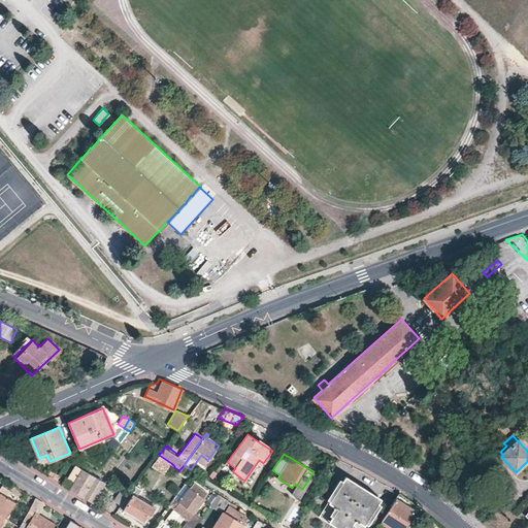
[(171,463),(159,455),(152,464),(164,473),(171,463)]
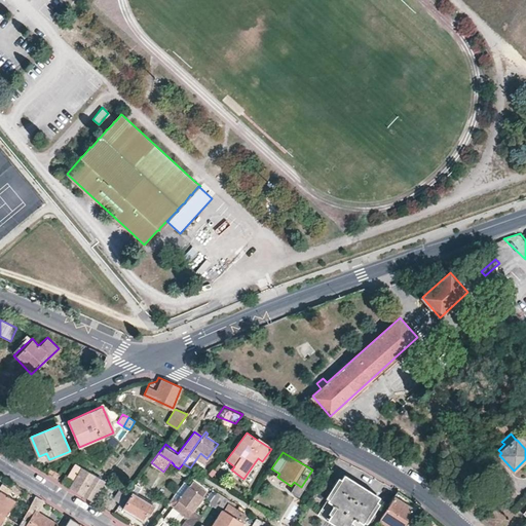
[(73,460),(68,456),(66,457),(54,478),(62,482),(73,460)]
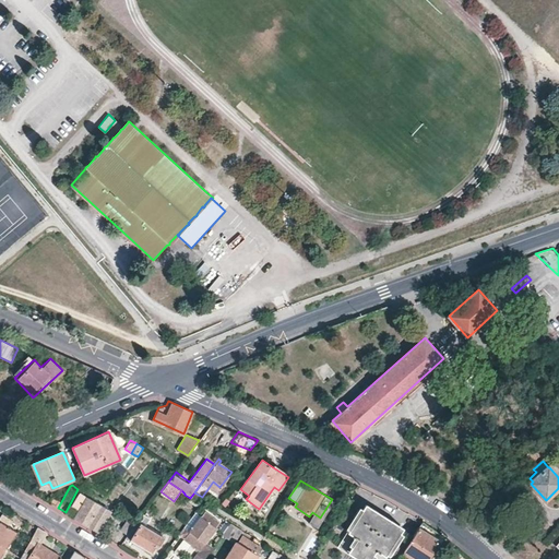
[(68,513),(81,491),(78,489),(66,512),(68,513)]
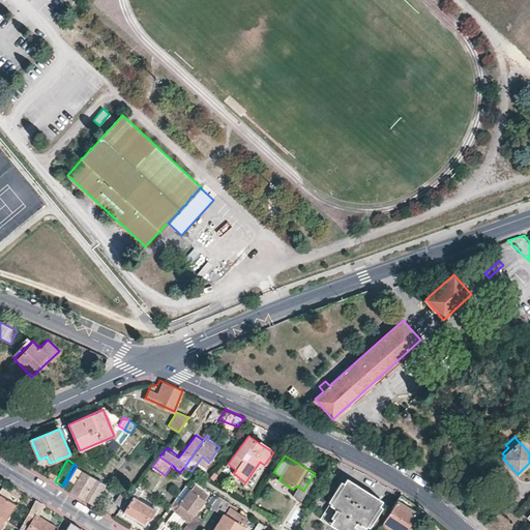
[(83,498),(95,477),(83,469),(77,466),(64,487),(75,493),(83,498)]
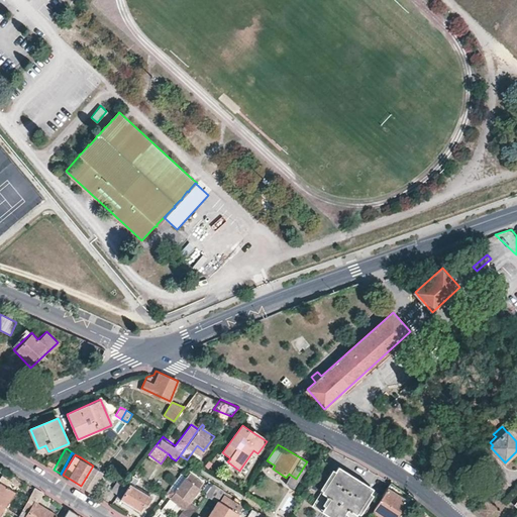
[(102,471),(93,466),(81,486),(90,491),(102,471)]
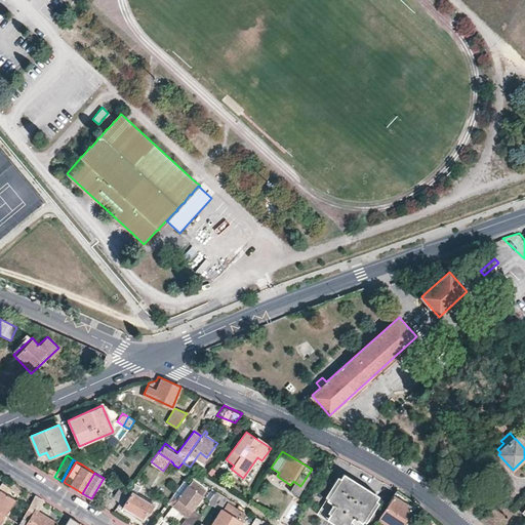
[(341,476),(318,513),(337,524),(359,524),(377,497),(341,476)]
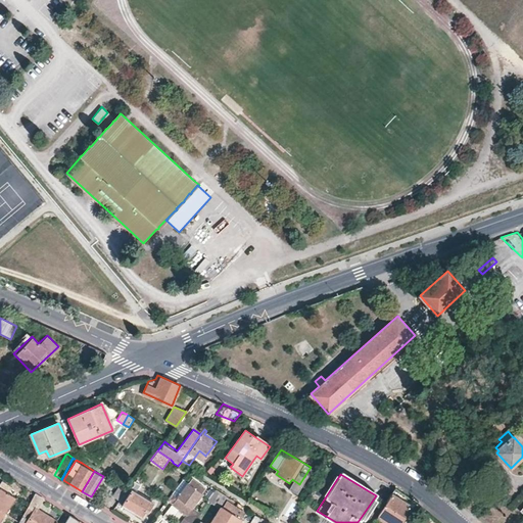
[(202,484),(191,477),(190,478),(201,486),(202,484)]
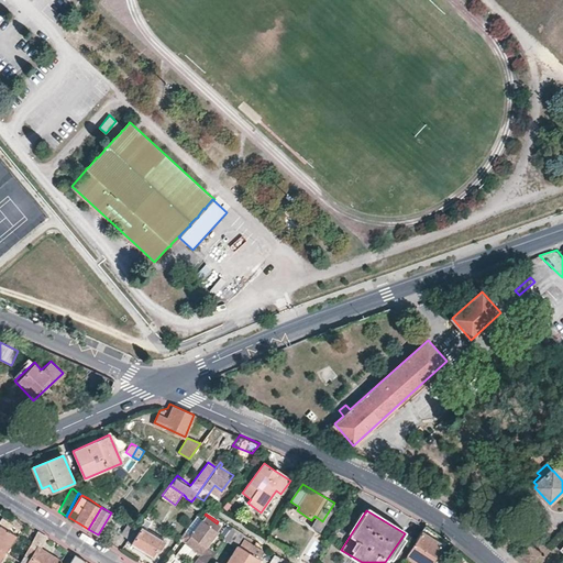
[(207,545),(218,530),(213,527),(217,523),(205,515),(186,541),(201,553),(194,562),(205,562),(214,551),(207,545)]
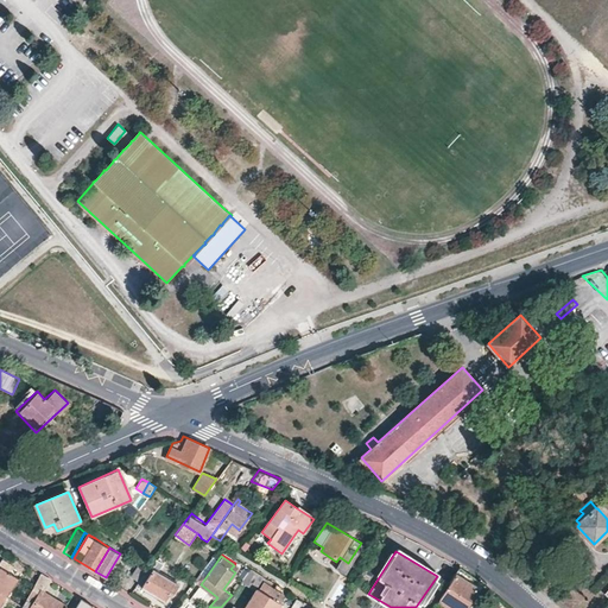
[(0,607),(20,577),(10,571),(14,564),(4,557),(0,562),(0,564),(2,567),(0,570),(0,607)]
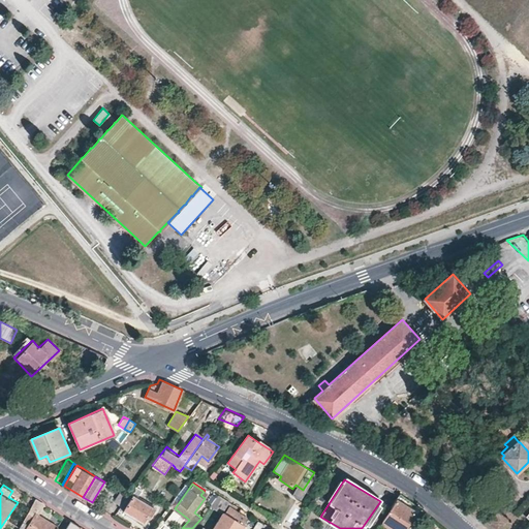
[(130,493),(121,505),(120,506),(145,522),(149,516),(151,518),(157,508),(137,497),(143,489),(136,486),(130,493)]
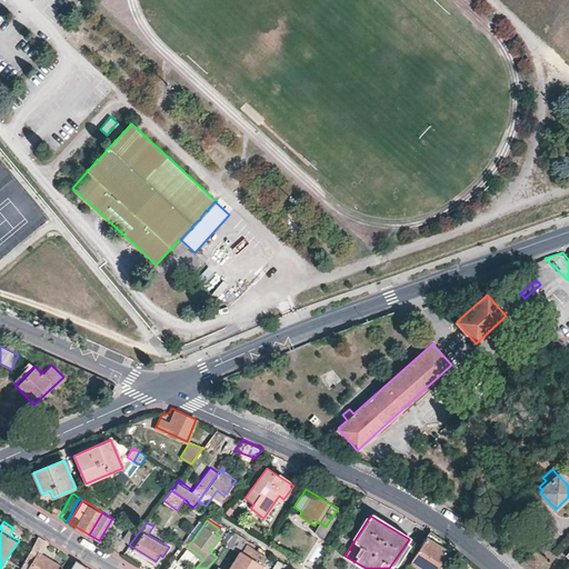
[(123,539),(130,543),(140,530),(132,525),(123,539)]
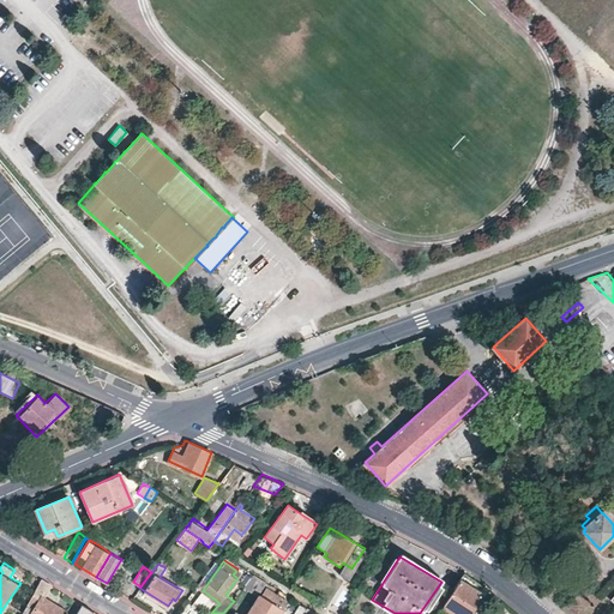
[(477,581),(464,572),(438,613),(439,613),(441,613),(444,613),(445,613),(451,607),(463,613),(469,613),(486,587),(477,581)]
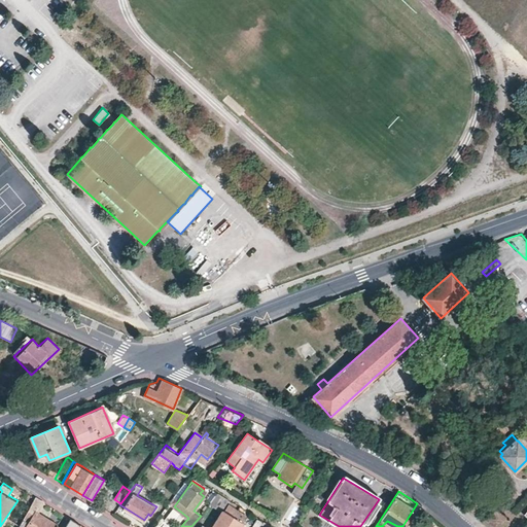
[(217,493),(209,503),(219,510),(220,506),(221,507),(227,499),(217,493)]
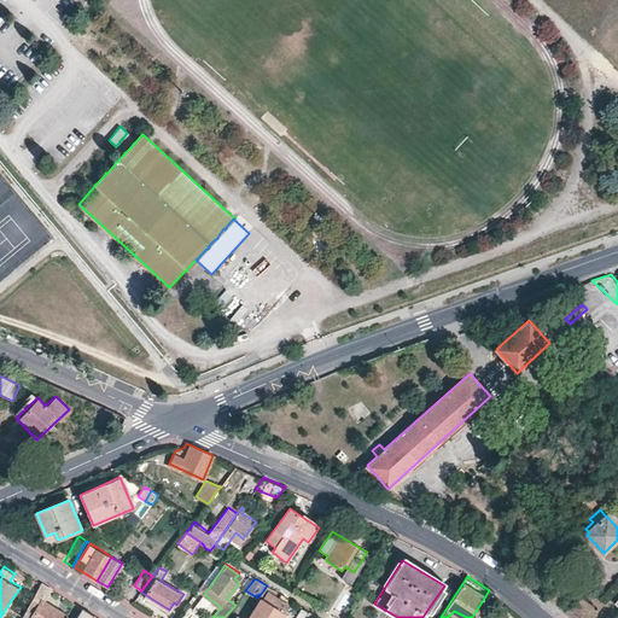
[(19,617),(62,617),(65,613),(46,602),(53,589),(41,582),(19,617)]
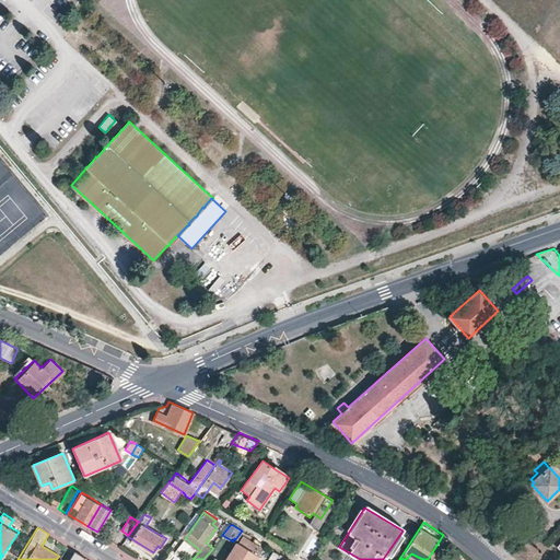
[(216,559),(240,559),(253,540),(243,535),(240,541),(237,540),(224,559),(217,559),(216,559)]
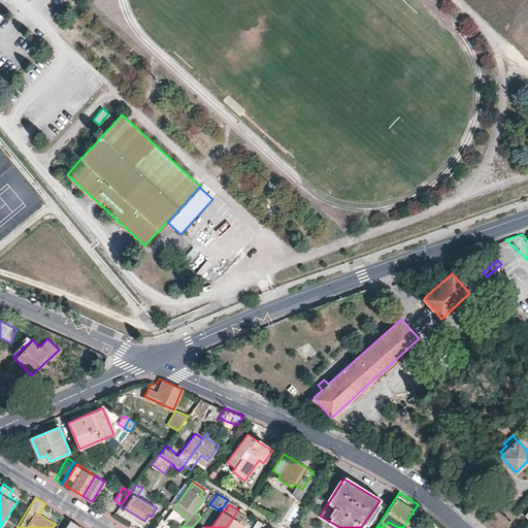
[(427,512),(420,506),(415,516),(422,520),(427,512)]
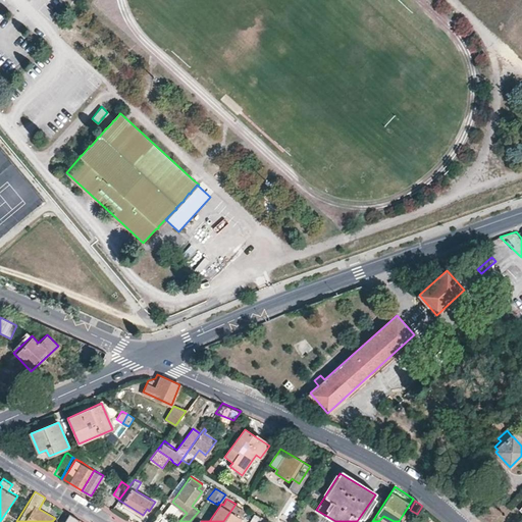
[(170,503),(159,517),(164,521),(170,521),(179,511),(170,503)]
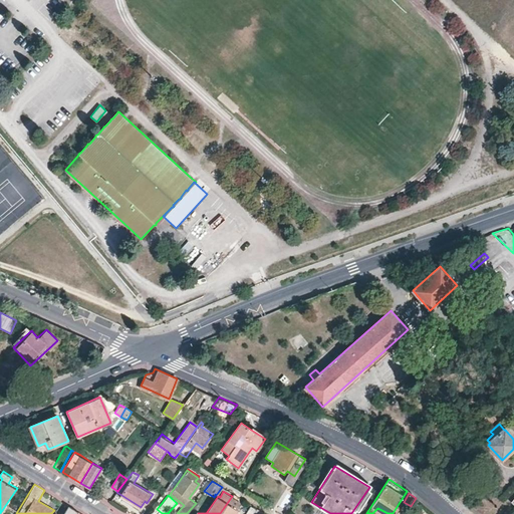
[(232,496),(220,513),(234,513),(238,508),(236,507),(240,501),(232,496)]
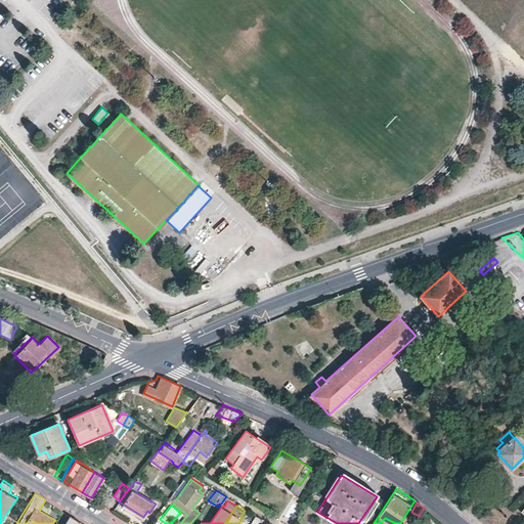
[(430,523),(431,523),(419,516),(411,512),(403,523),(430,523)]
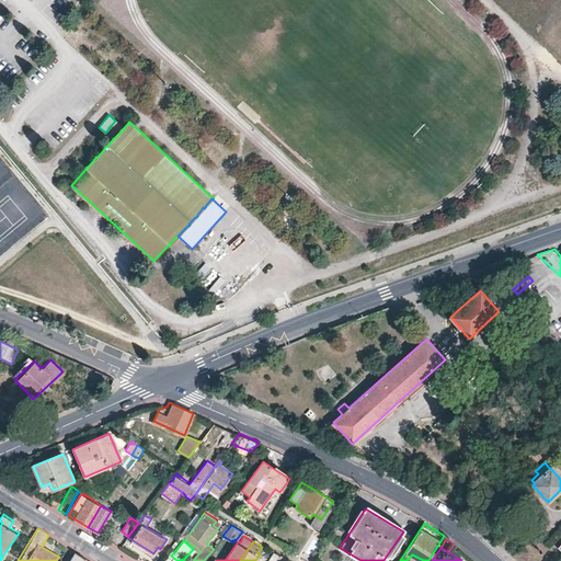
[(276,560),(281,554),(274,551),(267,560),(276,560)]
